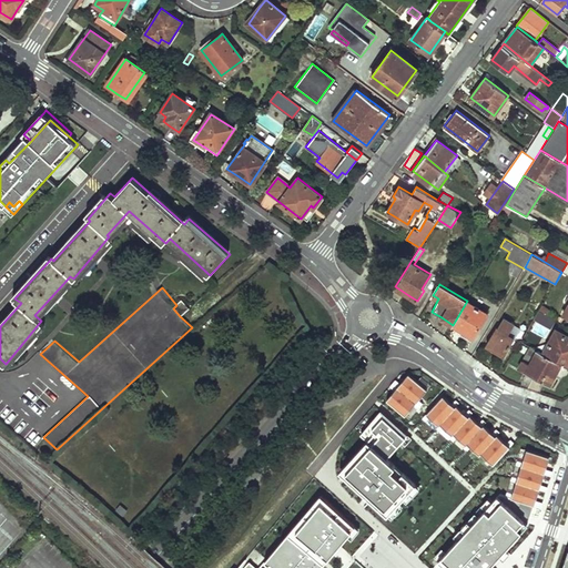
[(9,294),(0,303),(0,313),(13,298),(9,294)]
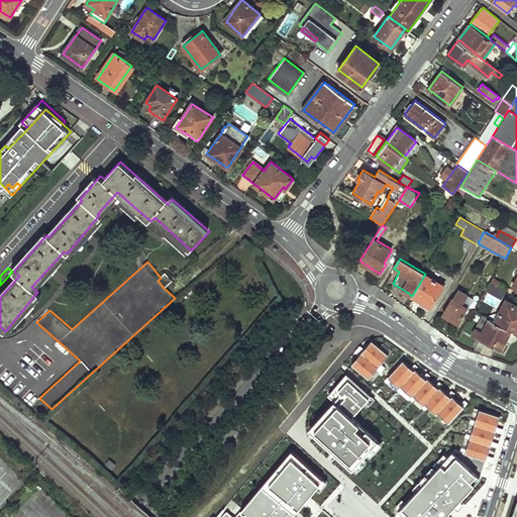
[(158,281),(164,288),(172,282),(166,274),(161,278),(158,281)]
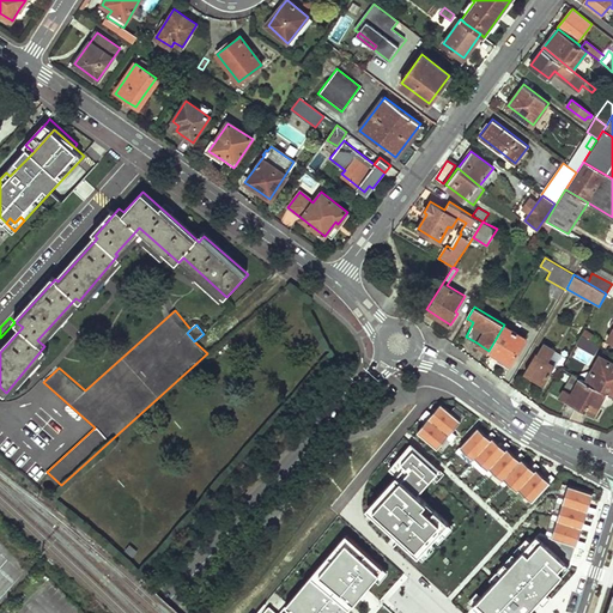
[(527,338),(504,325),(489,351),(499,357),(510,364),(527,338)]
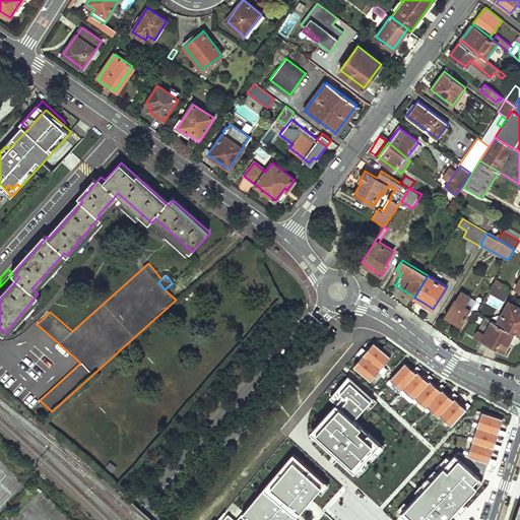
[(505,283),(497,279),(494,283),(503,288),(505,283)]
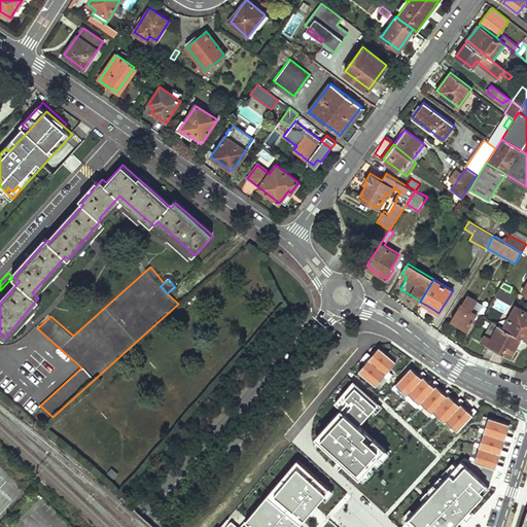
[(517,296),(510,292),(500,287),(495,295),(512,305),(517,296)]
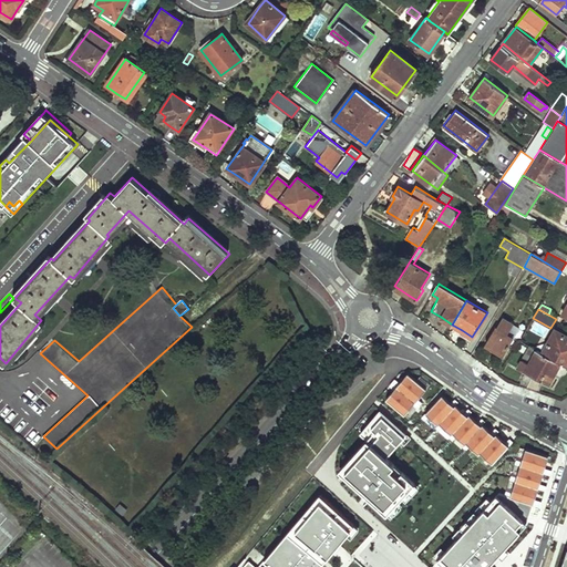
[(514,337),(508,333),(514,323),(503,317),(497,328),(495,327),(486,343),(496,350),(504,354),(514,337)]
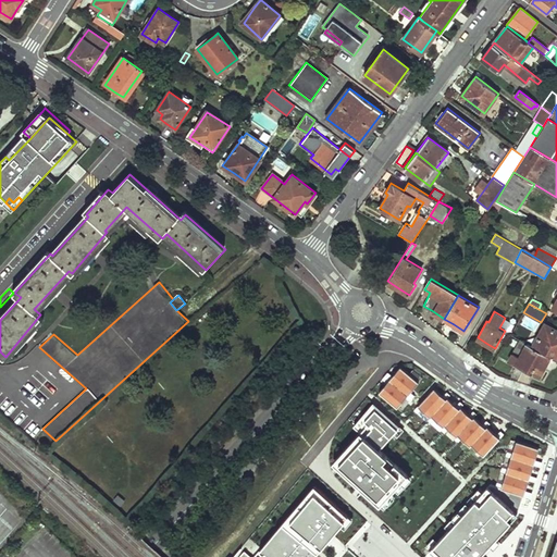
[(546,323),(556,330),(556,326),(556,320),(549,317),(546,323)]
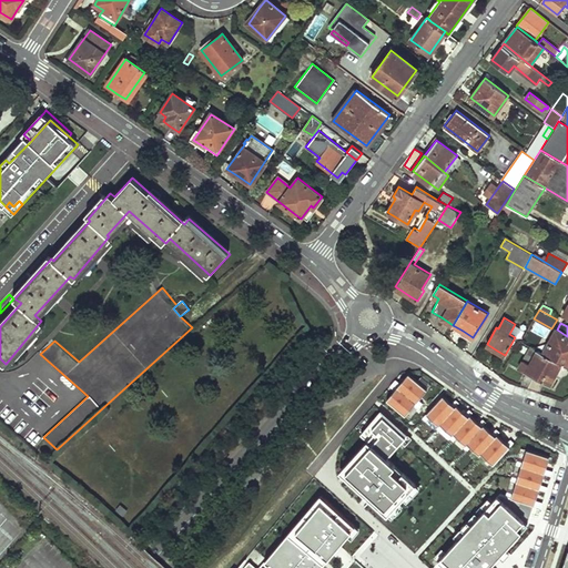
[(557,330),(556,330),(543,353),(563,363),(567,366),(567,336),(557,330)]
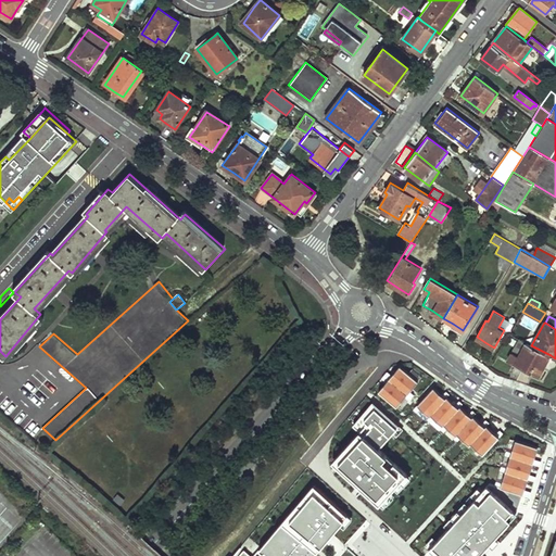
[(544,367),(551,355),(531,345),(520,339),(508,361),(539,377),(544,367)]
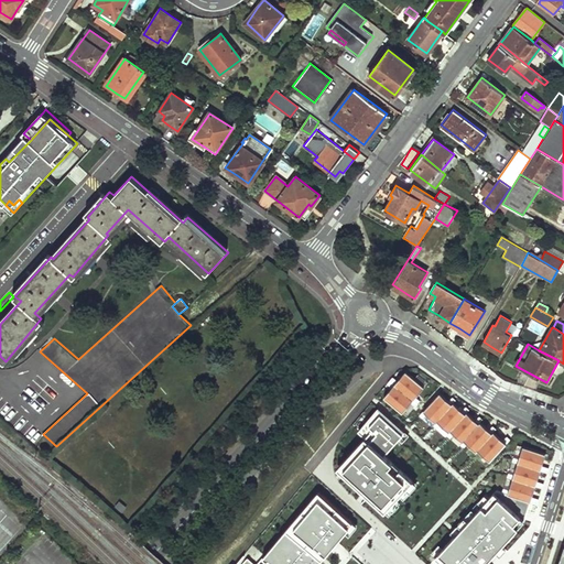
[(390,380),(418,403),(420,400),(415,397),(424,387),(405,371),(397,380),(393,377),(390,380)]
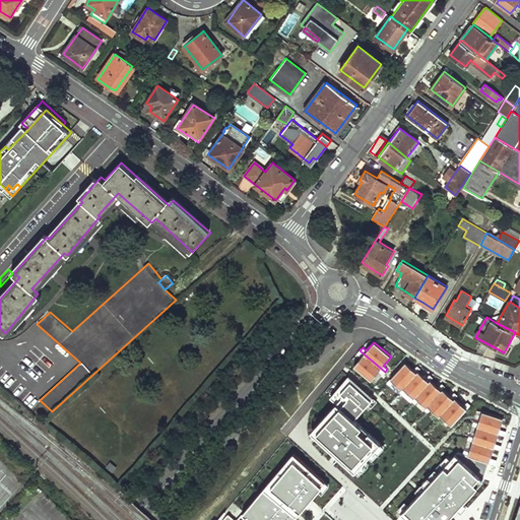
[(379,371),(383,374),(385,372),(360,350),(358,353),(361,356),(353,366),(371,380),(379,371)]
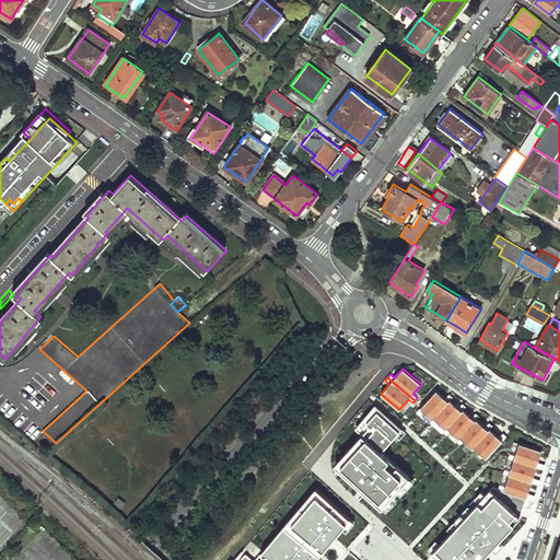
[(445,398),(436,391),(417,412),(420,415),(423,410),(433,419),(431,422),(434,424),(438,421),(446,429),(444,432),(447,434),(451,430),(459,439),(457,441),(461,444),(464,440),(474,448),(470,451),(474,454),(478,450),(487,457),(506,436),(503,433),(500,438),(490,429),(492,426),(489,423),(486,428),(477,419),(479,417),(476,413),(473,418),(463,409),(466,407),(463,404),(458,408),(450,400),(453,397),(450,395),(445,398)]
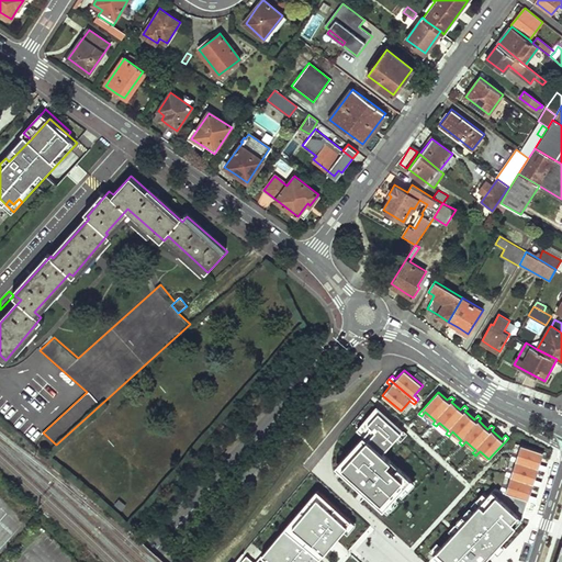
[(395,422),(377,406),(357,429),(363,435),(368,438),(341,470),(367,492),(385,508),(412,479),(398,468),(395,471),(388,465),(391,461),(383,453),(384,451),(397,437),(404,429),(395,422)]
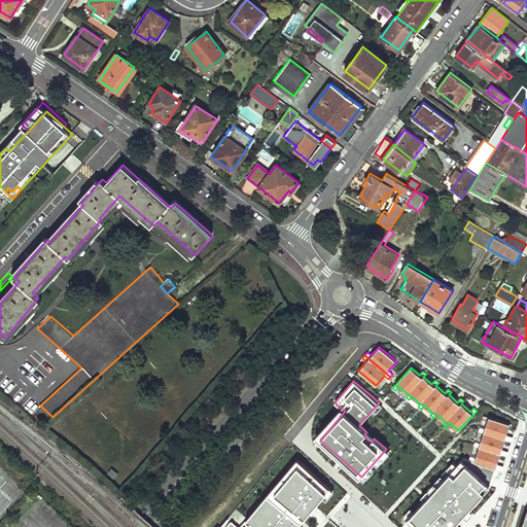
[(397,413),(413,423),(417,416),(421,419),(424,413),(405,400),(397,413)]
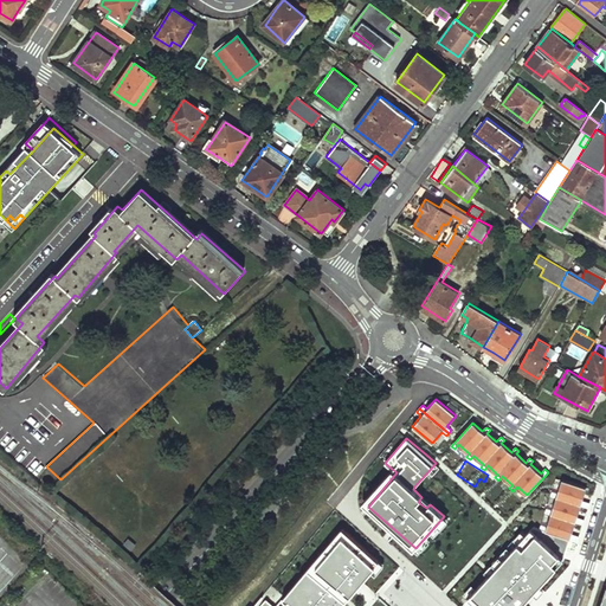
[(440,466),(436,463),(429,471),(433,475),(440,466)]
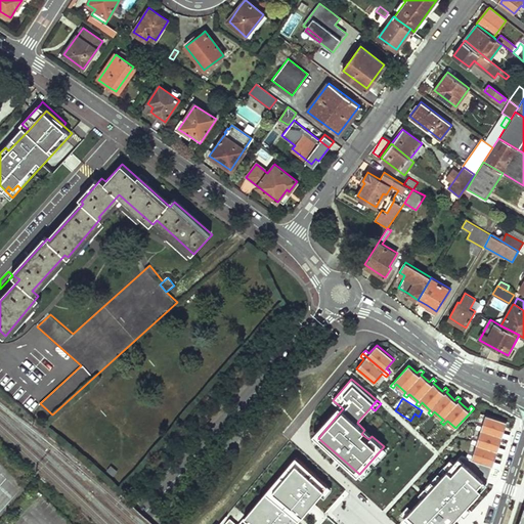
[(343,408),(339,405),(314,435),(318,438),(343,408)]
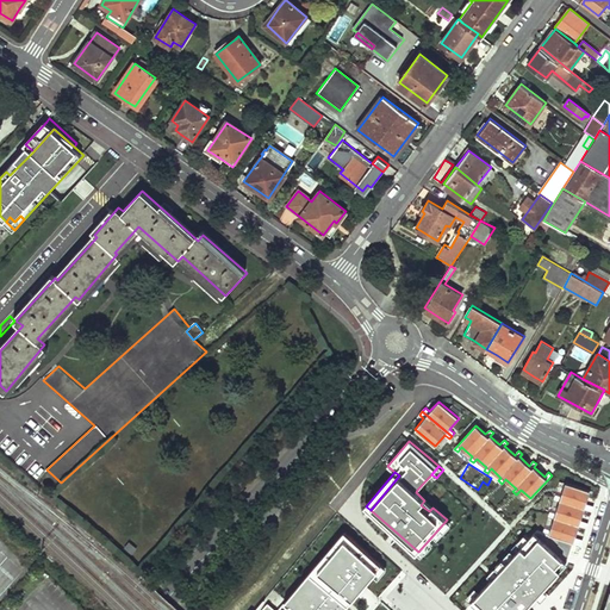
[(554,498),(560,500),(584,509),(585,508),(592,510),(593,506),(586,504),(590,491),(566,483),(561,496),(555,495),(554,498)]
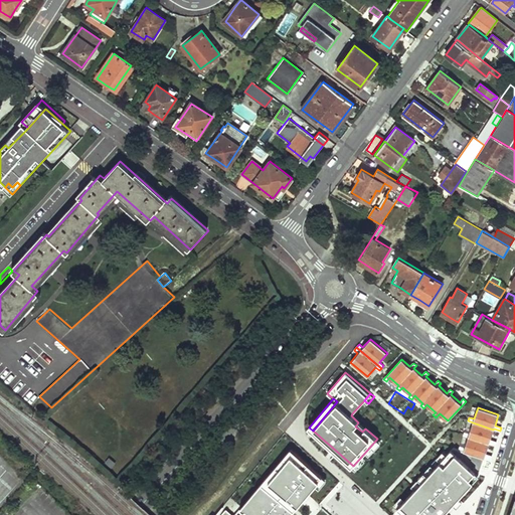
[(420,433),(434,439),(440,425),(430,420),(426,426),(423,424),(420,433)]
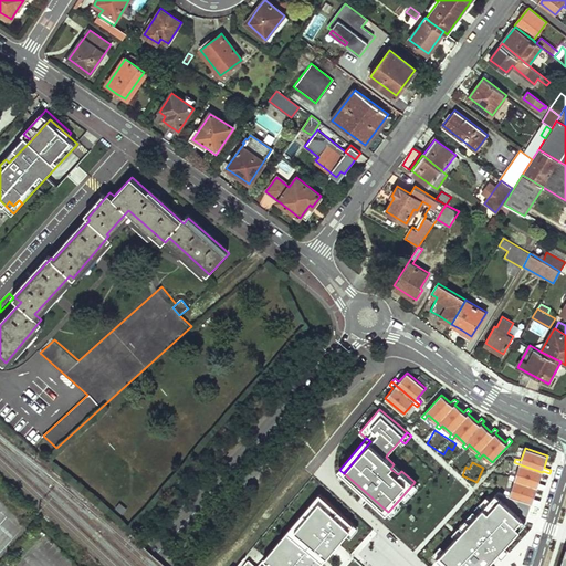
[(401,471),(394,464),(390,469),(398,474),(401,471)]
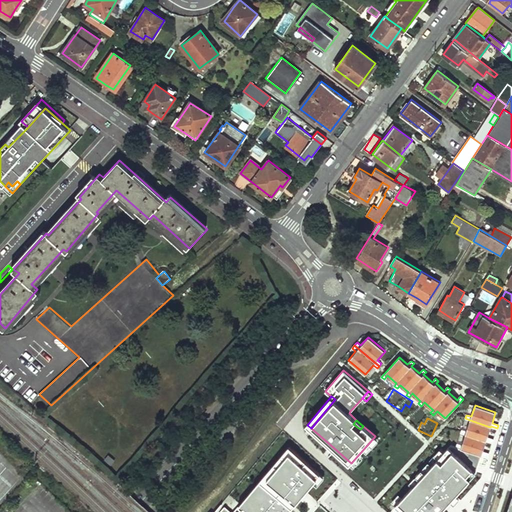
[(460,433),(465,434),(486,441),(486,440),(492,442),(493,438),(487,436),(490,427),(470,420),(466,431),(461,429),(460,433)]
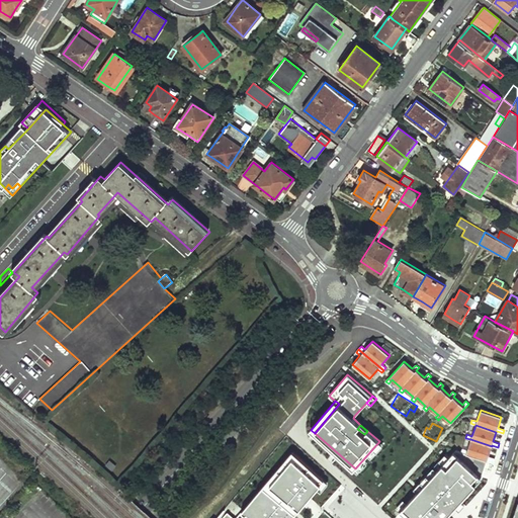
[(461,448),(460,452),(477,457),(488,460),(493,461),(495,457),(489,455),(492,446),(470,439),(466,450),(461,448)]
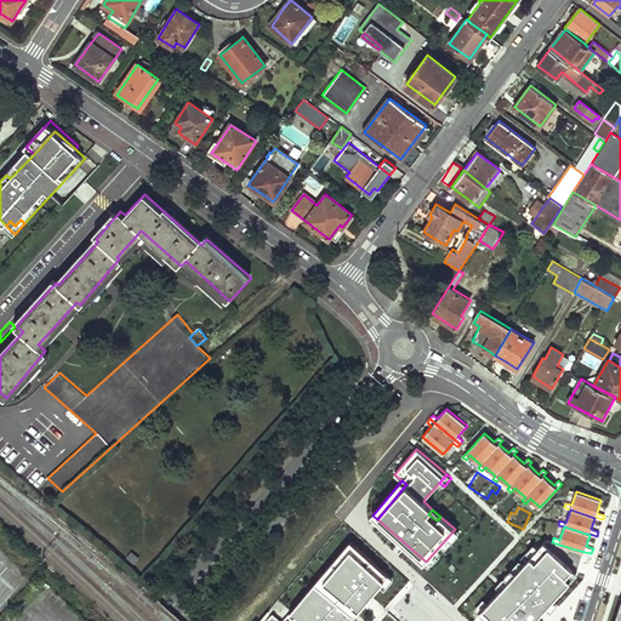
[(460,533),(455,529),(426,562),(431,565),(460,533)]
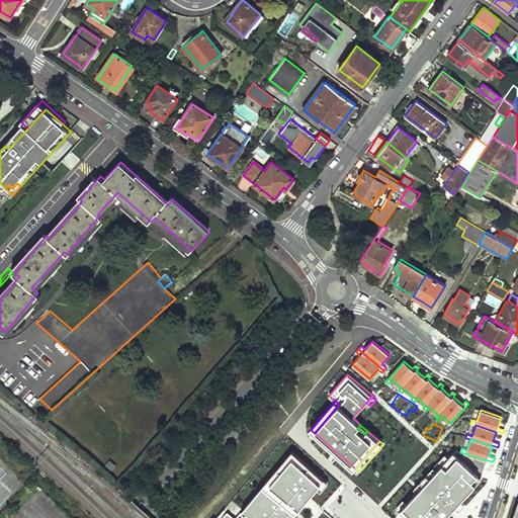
[(462,500),(482,478),(484,471),(472,467),(477,457),(460,452),(455,450),(454,452),(449,456),(446,453),(434,466),(437,470),(436,471),(433,467),(427,473),(431,478),(430,479),(426,475),(420,482),(424,485),(423,486),(419,482),(414,489),(417,492),(407,504),(403,500),(396,508),(400,511),(397,515),(399,517),(445,517),(448,515),(453,509),(456,506),(460,509),(465,503),(462,500)]
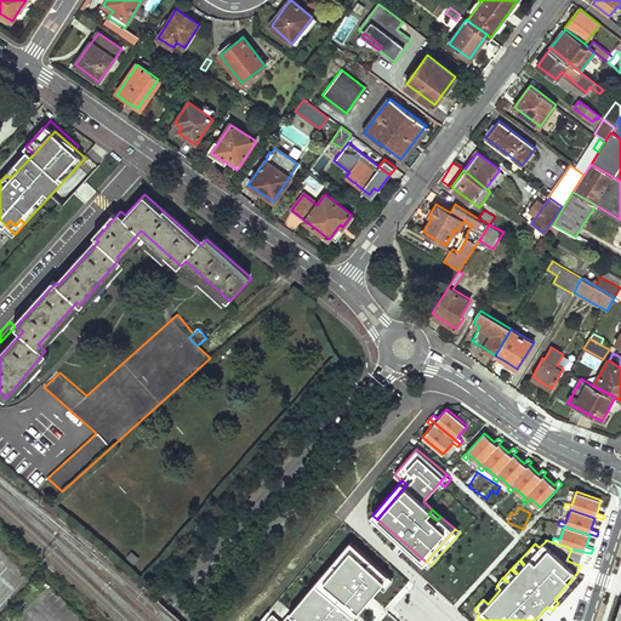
[(296,615),(354,545),(351,541),(291,611),(296,615)]
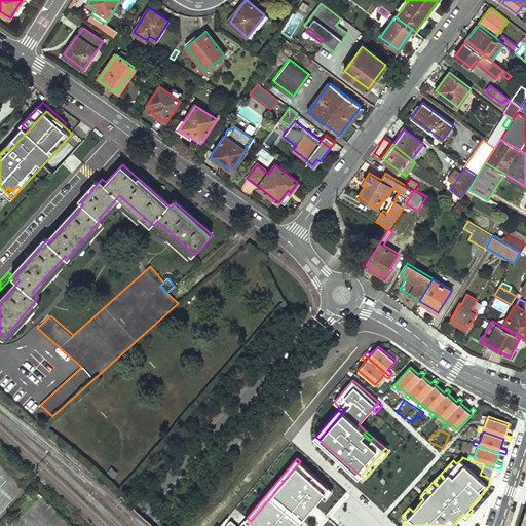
[(295,525),(322,495),(330,487),(300,461),(251,521),(247,518),(238,525),(237,525),(231,520),(225,525),(295,525)]
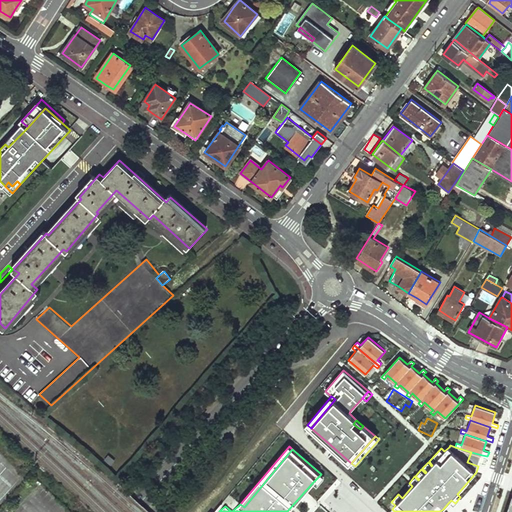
[(478,466),(482,455),(471,452),(467,462),(478,466)]
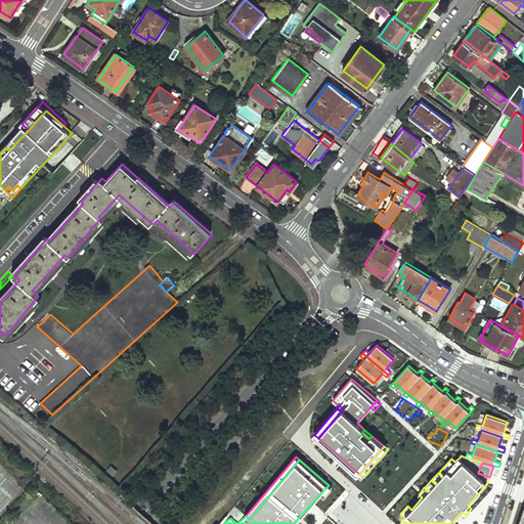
[(329,485),(320,493),(324,497),(332,488),(329,485)]
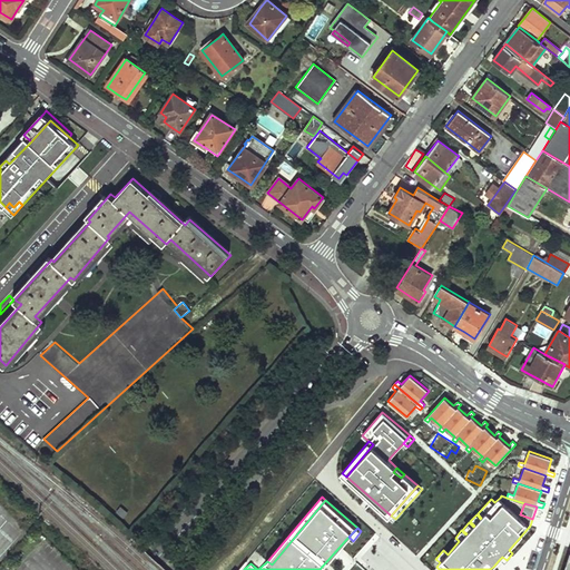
[(237,569),(244,569),(251,563),(246,560),(237,569)]
